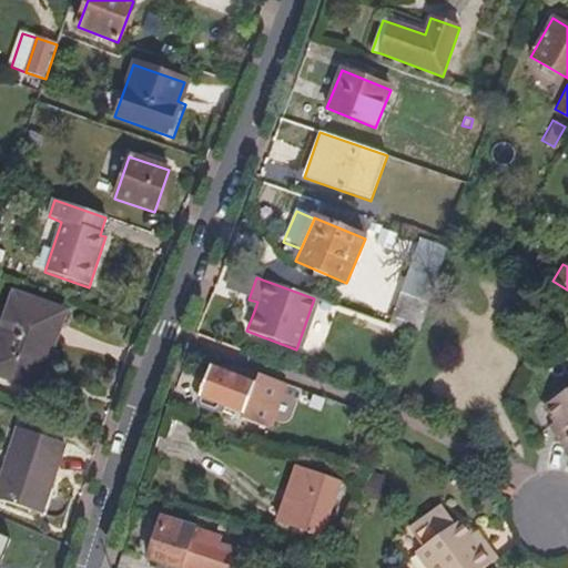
[(416,334),(427,302),(401,293),(389,325),(414,333),(416,334)]
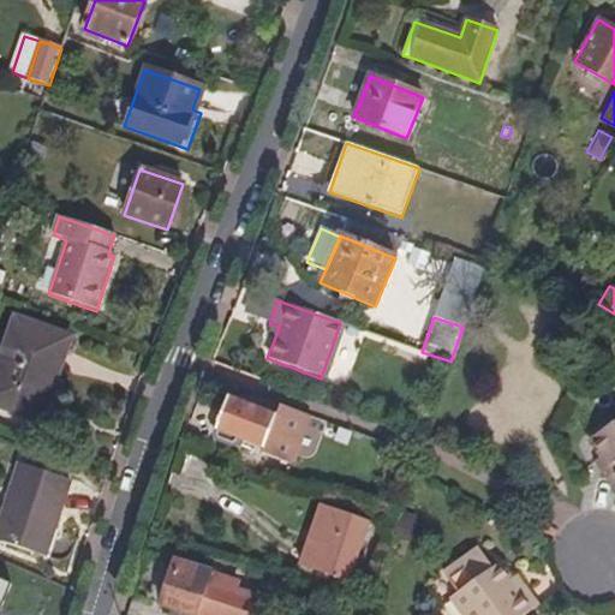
[(54,382),(69,340),(16,322),(0,365),(0,407),(33,419),(46,378),(54,382)]
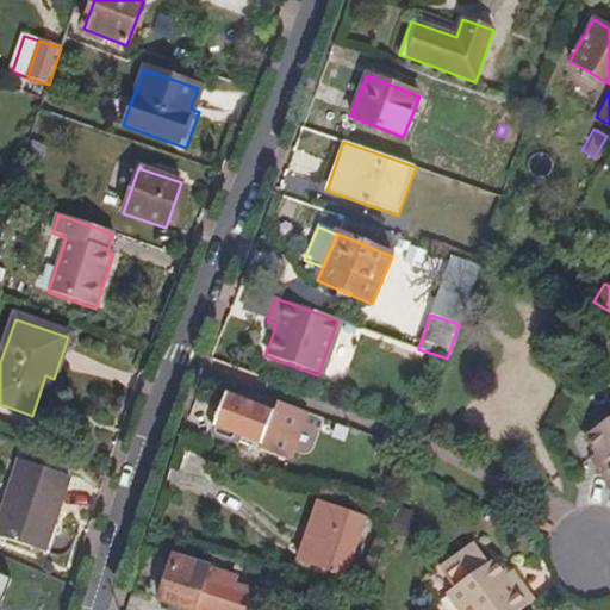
[(272,337),(277,324),(267,322),(262,335),(272,337)]
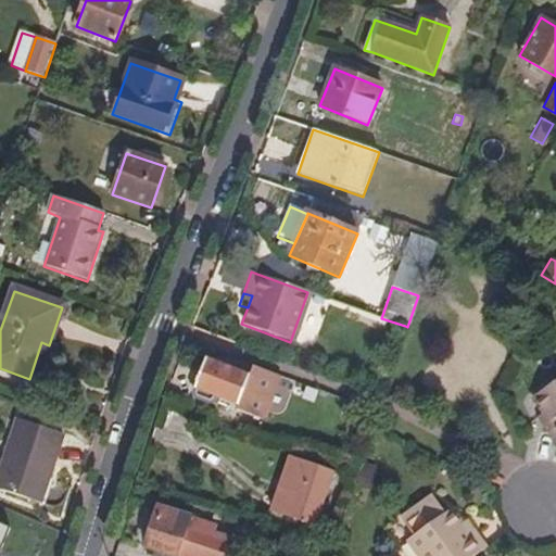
[(37,381),(49,345),(41,342),(29,379),(37,381)]
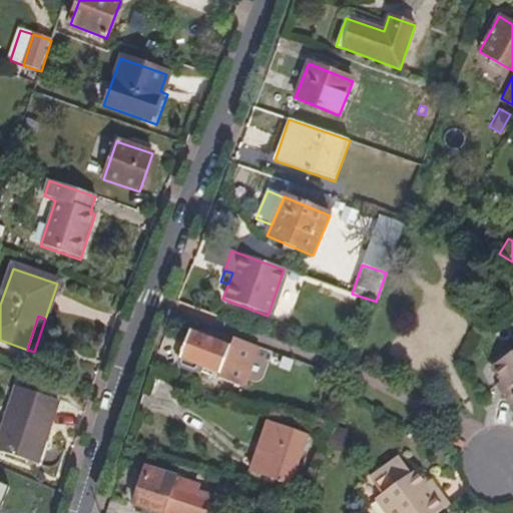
[(240,393),(258,347),(209,331),(205,341),(193,336),(185,339),(177,359),(179,360),(176,369),(178,374),(188,378),(192,376),(194,371),(216,379),(214,384),(240,393)]
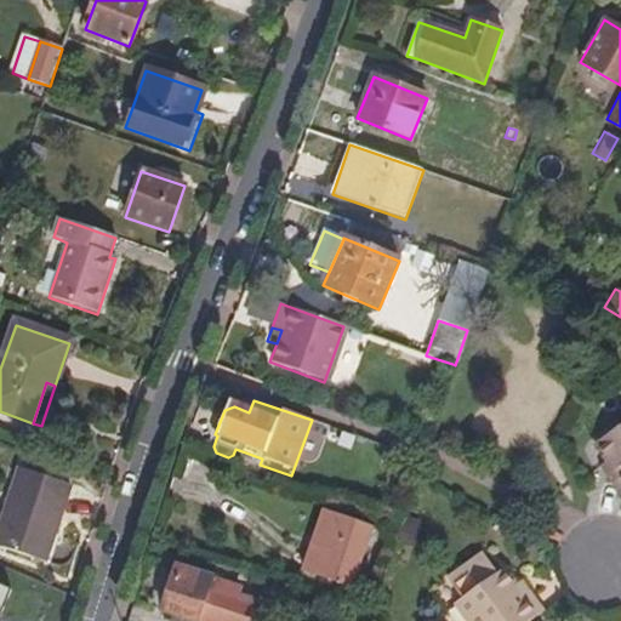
[(620,495),(620,494),(620,421),(591,444),(603,461),(610,471),(603,476),(619,496),(620,495)]
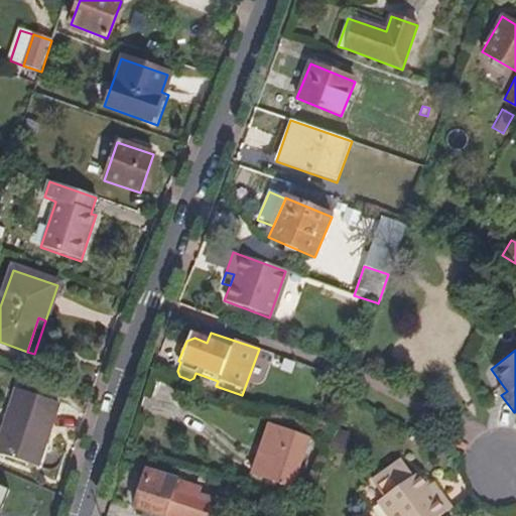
[(507,391),(501,383),(495,387),(501,395),(507,391)]
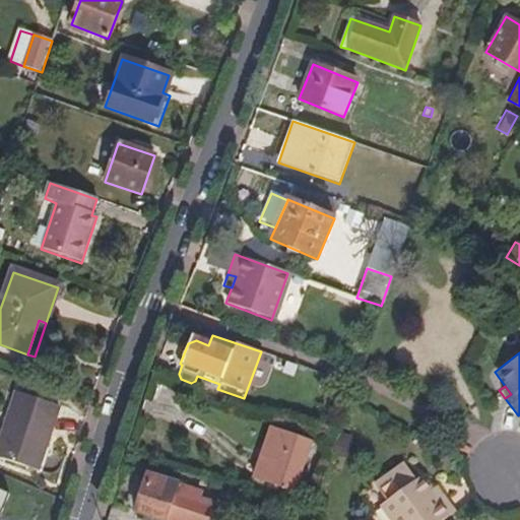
[(338,394),(327,391),(323,405),(327,407),(330,396),(337,399),(338,394)]
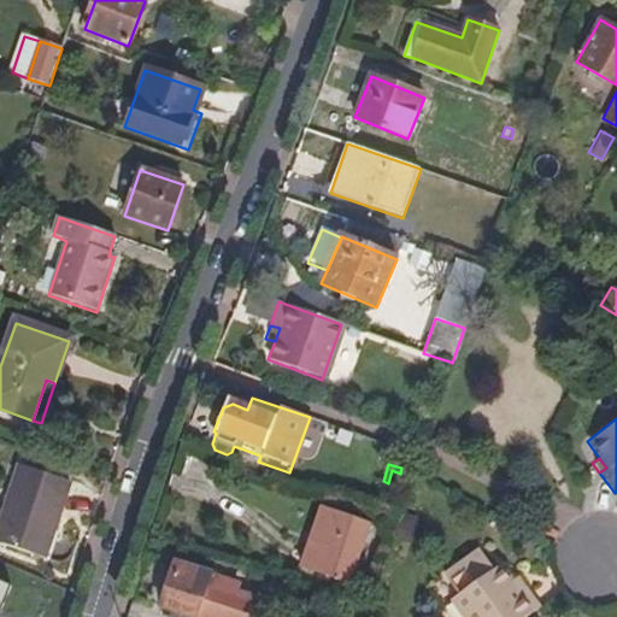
[(0,547),(40,562),(68,486),(19,469),(0,521),(0,547)]
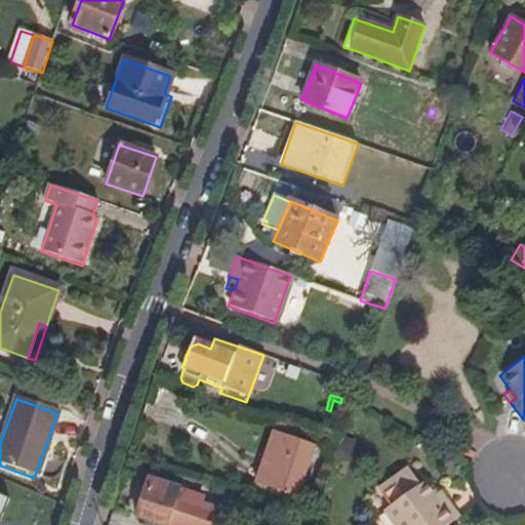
[(360,443),(362,436),(350,432),(348,440),(360,443)]
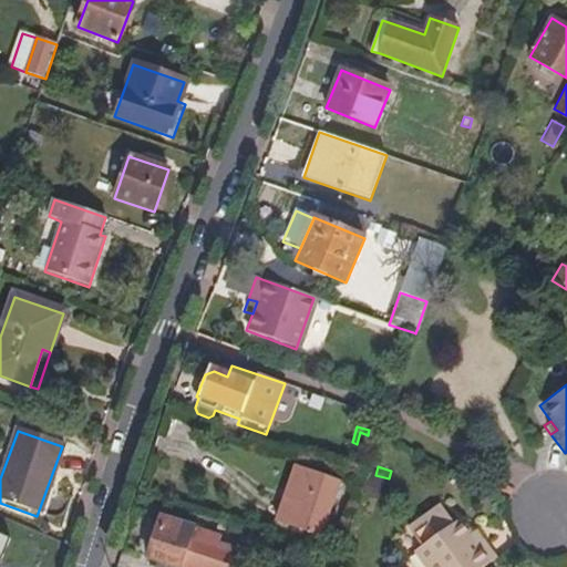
[(319,535),(337,485),(290,470),(274,519),(319,535)]
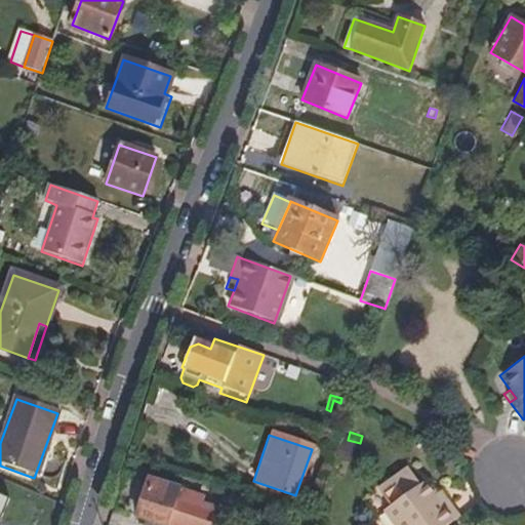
[(357,456),(360,443),(348,440),(345,452),(357,456)]
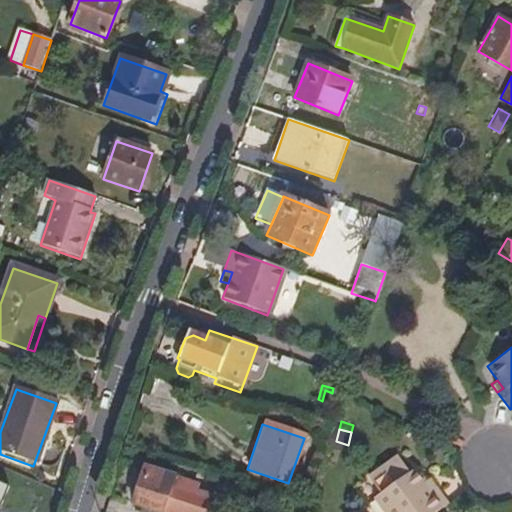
[(433,511),(450,501),(437,484),(432,488),(426,479),(416,465),(411,468),(400,452),(371,473),(382,489),(376,493),(389,511),(433,511)]
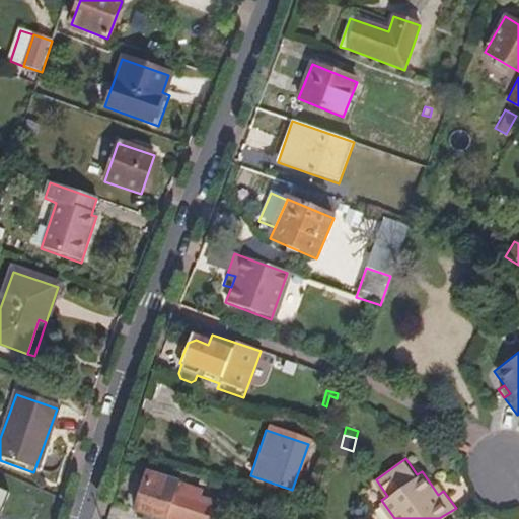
[(164,518),(209,518),(215,504),(147,483),(138,511),(164,518)]
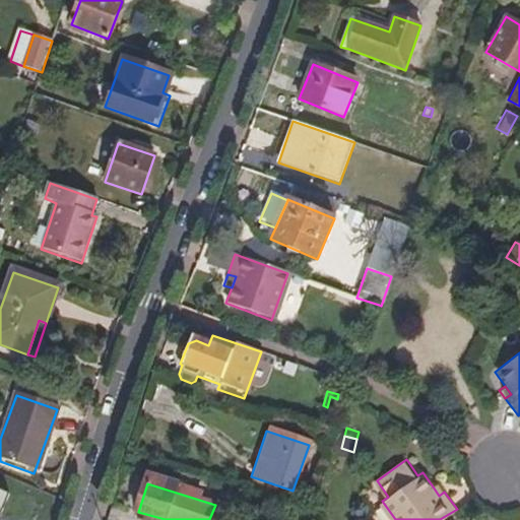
[(444,492),(438,483),(433,486),(439,496),(444,492)]
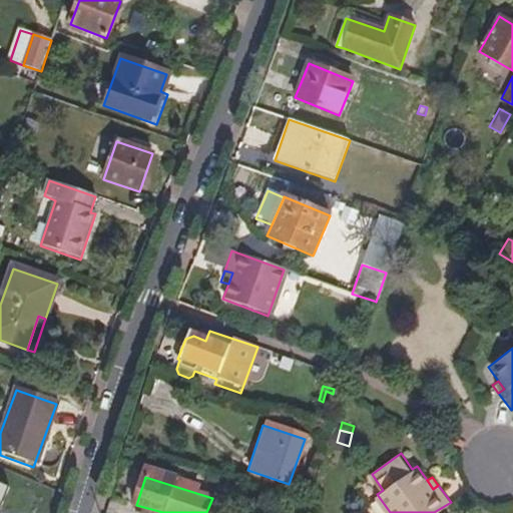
[(0,512),(24,512),(33,493),(0,479),(0,512)]
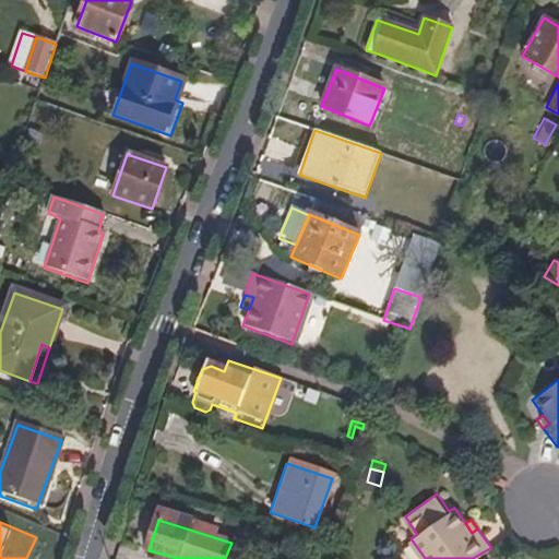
[(51,558),(57,545),(44,542),(37,558),(51,558)]
